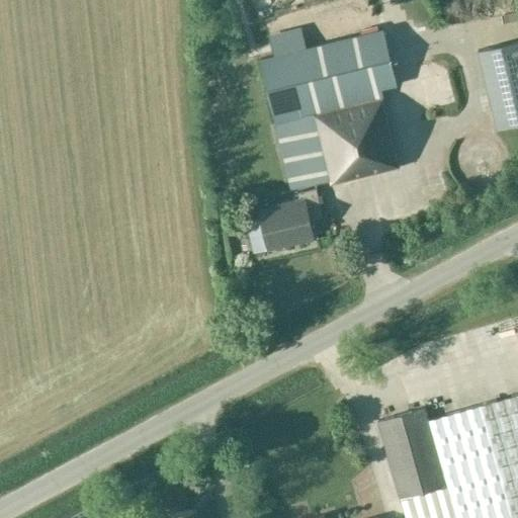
[(316,183),(330,180),(330,183),(399,166),(380,88),(397,84),(383,29),(306,48),(301,27),(268,34),(273,56),(260,59),(275,123),(276,123),(292,189),(316,183)]
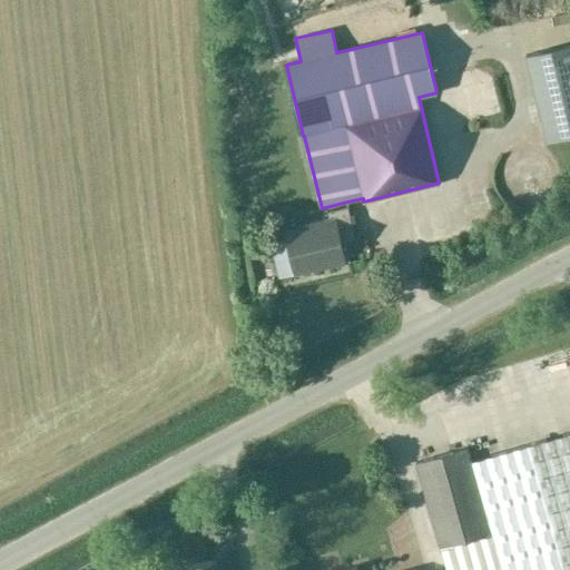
[(569,136),(569,43),(524,56),(546,141),(569,136)]
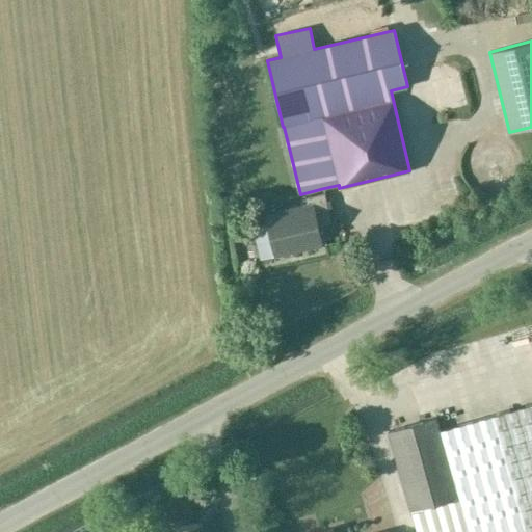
[(318,227),(333,223),(325,192),(306,196),(308,205),(266,214),(275,255),(322,244),(318,227)]
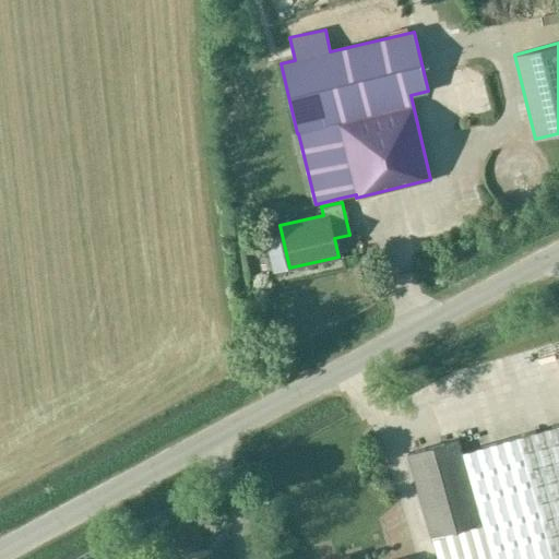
[(269,272),(281,270),(274,244),(262,246),(269,272)]
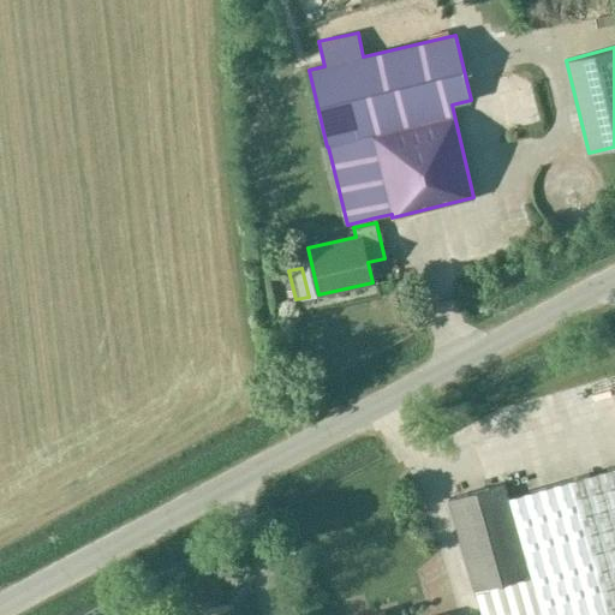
[(541,395),(549,418),(561,415),(554,392),(541,395)]
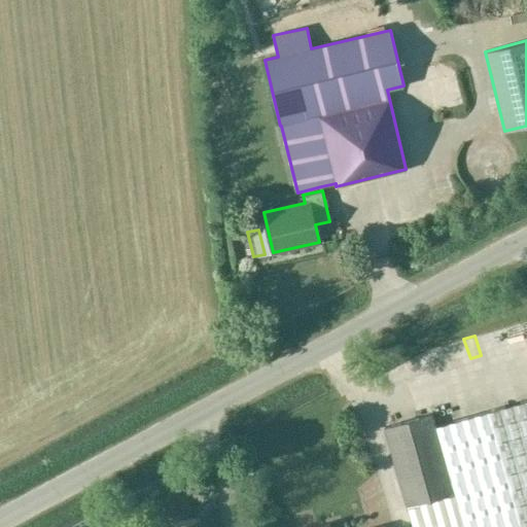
[(526,526),(526,386),(384,427),(412,526),(526,526)]
